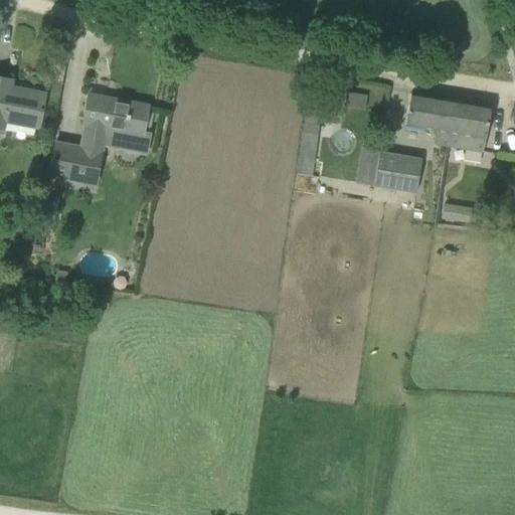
[(11,80),(8,80),(0,78),(0,135),(2,126),(37,131),(44,96),(9,89),(11,80)]
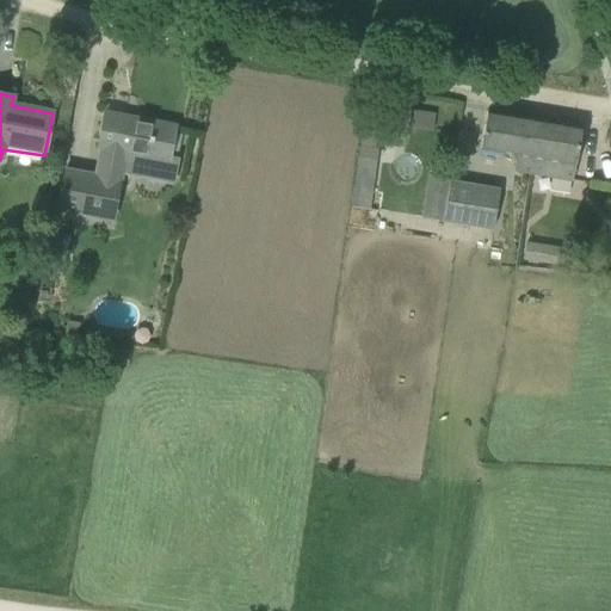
[(530,150),(537,121),(486,111),(480,152),(513,158),(510,170),(532,173),(537,152),(530,150)]
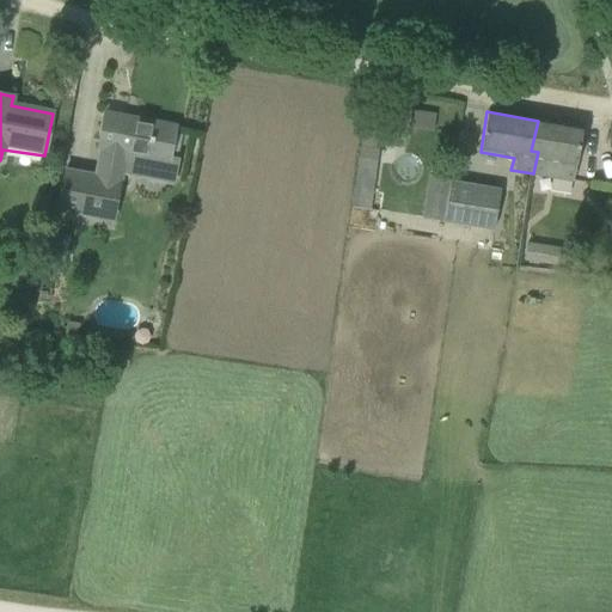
[(111,218),(121,171),(175,182),(179,159),(170,157),(176,127),(105,114),(104,114),(93,170),(65,164),(57,208),(111,218)]
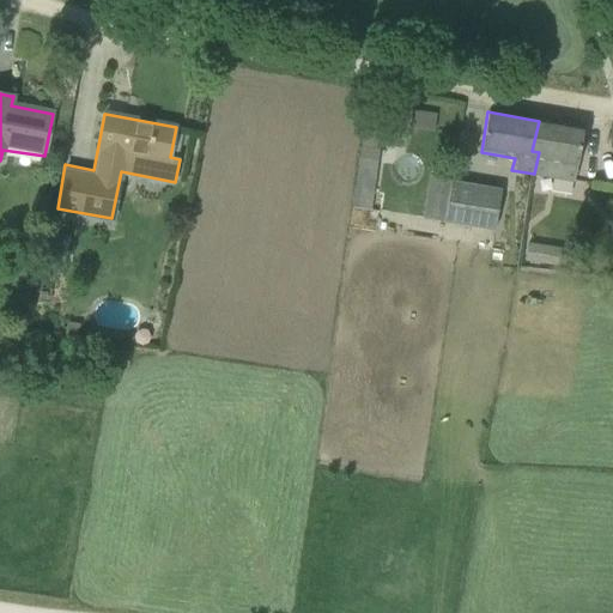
[(393,121),(382,119),(376,119),(374,132),(390,135),(393,121)]
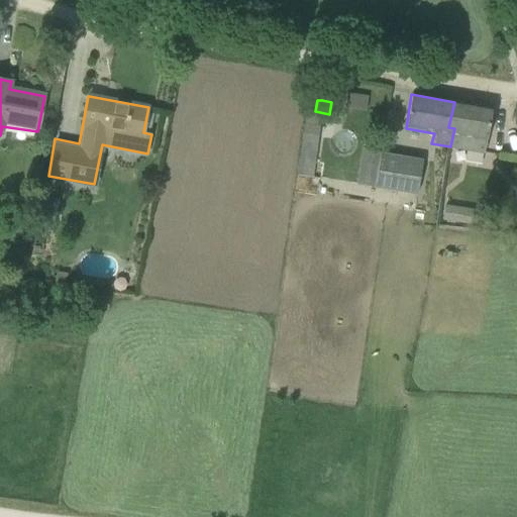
[(485,152),(492,108),(454,102),(448,127),(454,128),(450,146),(485,152)]
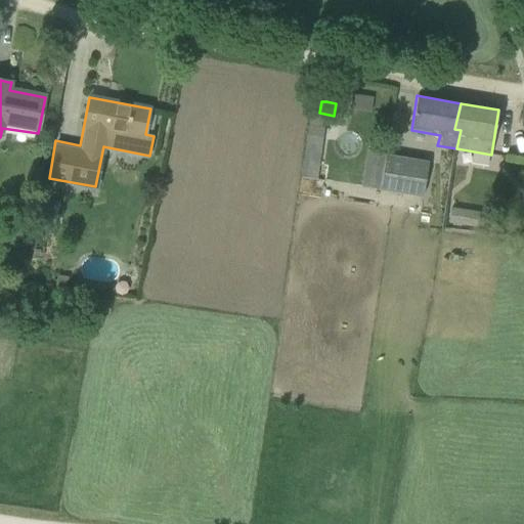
[(300,175),(317,178),(326,121),(309,118),(300,175)]
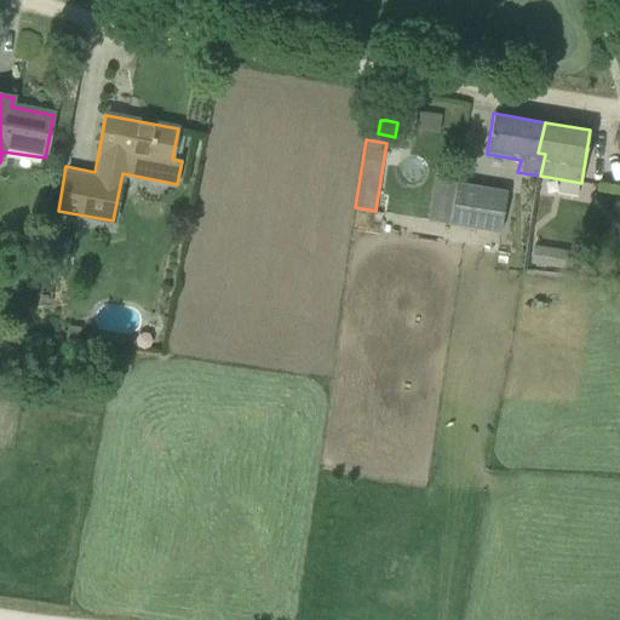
[(455,184),(449,224),(499,233),(506,193),(455,184)]
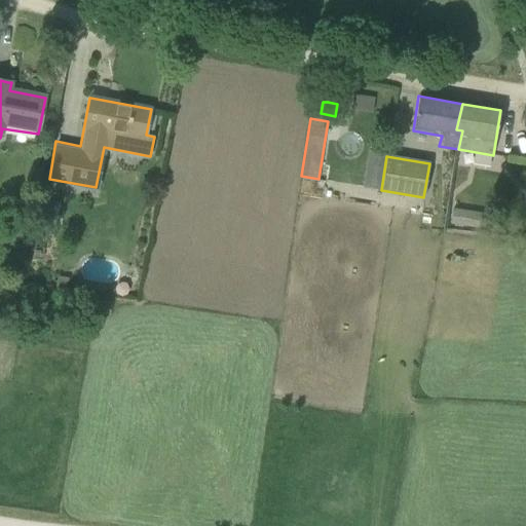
[(462,226),(464,216),(460,210),(452,209),(450,225),(462,226)]
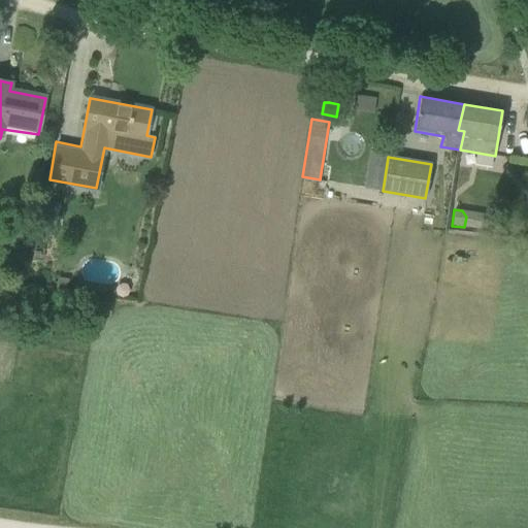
[(68,292),(69,279),(59,278),(57,291),(68,292)]
